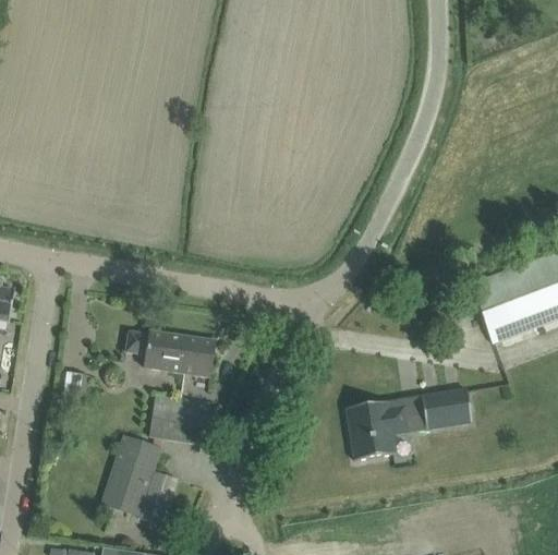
[(493,342),(557,317),(557,250),(470,284),(493,342)]
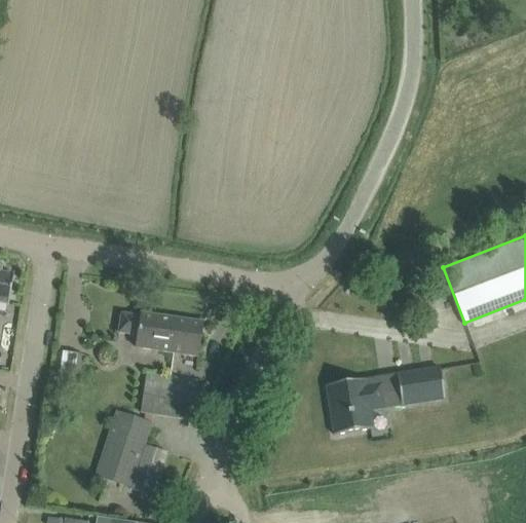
[(1,271),(2,262),(0,261),(0,301),(8,303),(13,273),(1,271)]
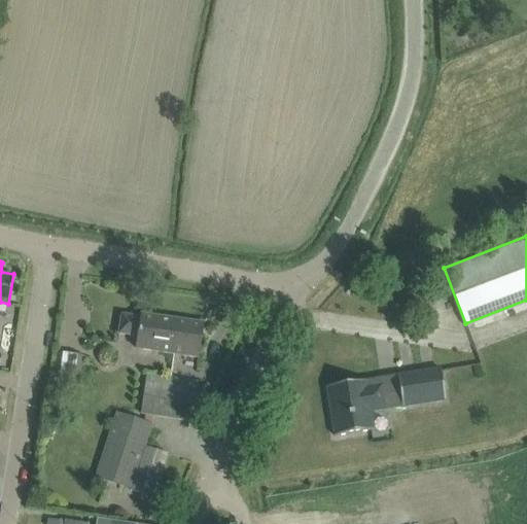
[(167,351),(172,317),(141,312),(141,315),(121,312),(118,332),(138,335),(136,346),(167,351)]
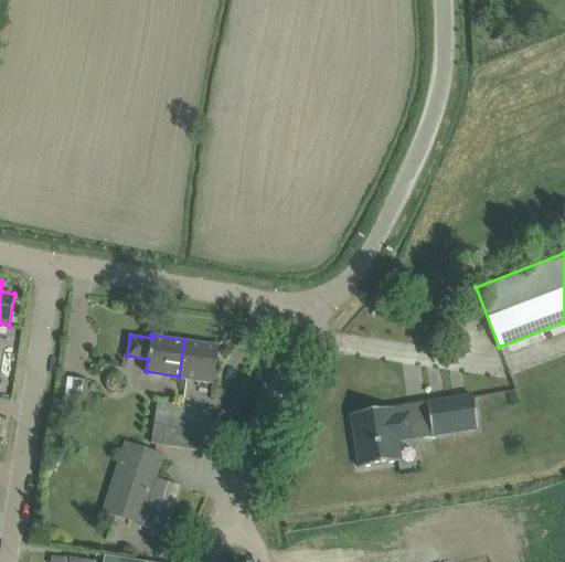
[(179,377),(190,379),(212,382),(217,345),(184,340),(179,377)]
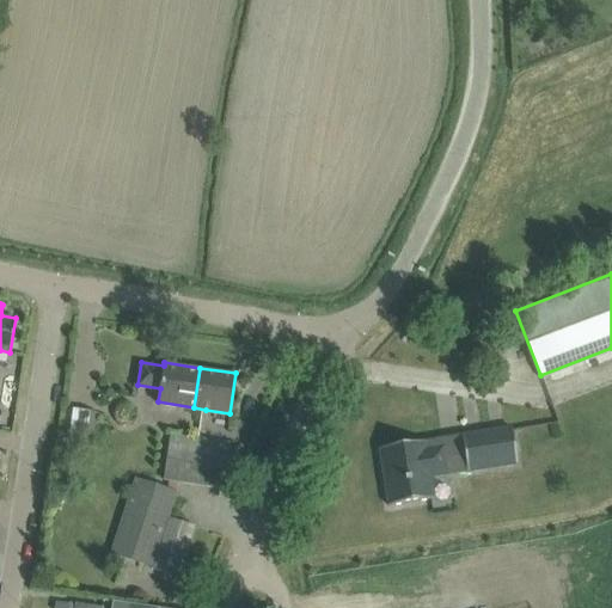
[(467,470),(518,462),(512,427),(461,434),(467,470)]
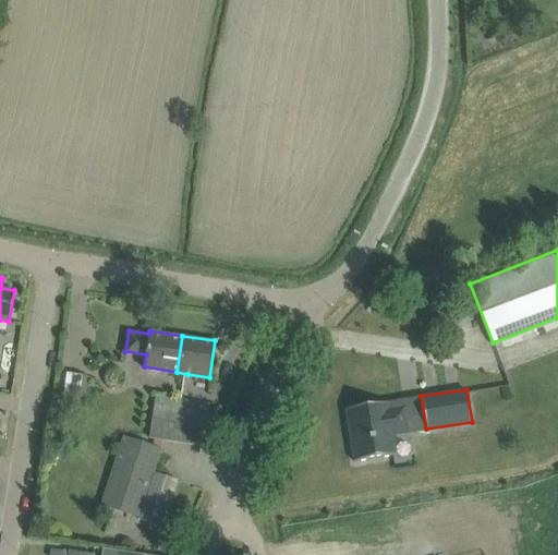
[(210,402),(189,399),(156,394),(149,435),(204,444),(210,402)]
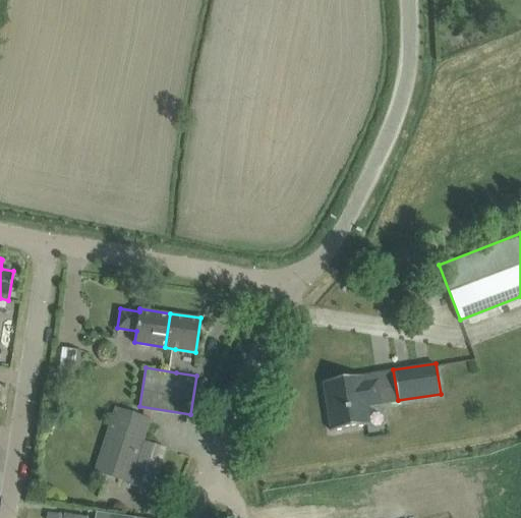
[(361,375),(323,381),(331,429),(369,423),(366,405),(382,402),(378,379),(362,381),(361,375)]
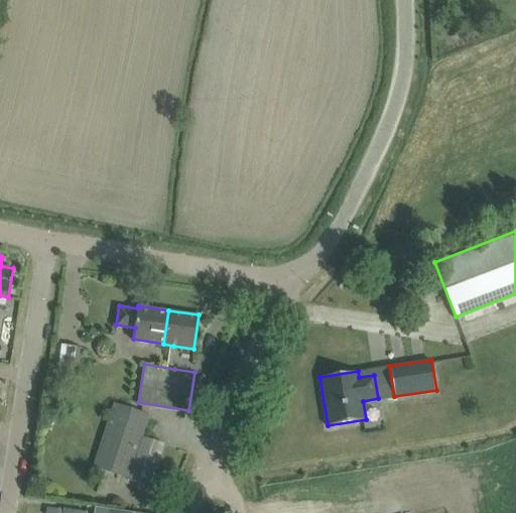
[(148,413),(129,407),(114,402),(93,467),(127,478),(127,479),(149,486),(163,442),(141,434),(148,413)]
